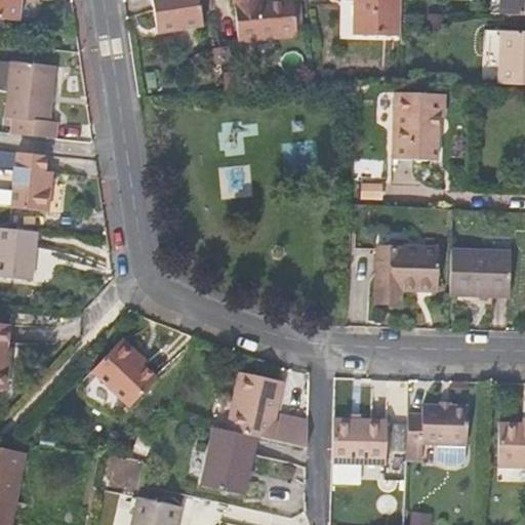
[(0,0),(0,16),(15,18),(17,0),(0,0)]
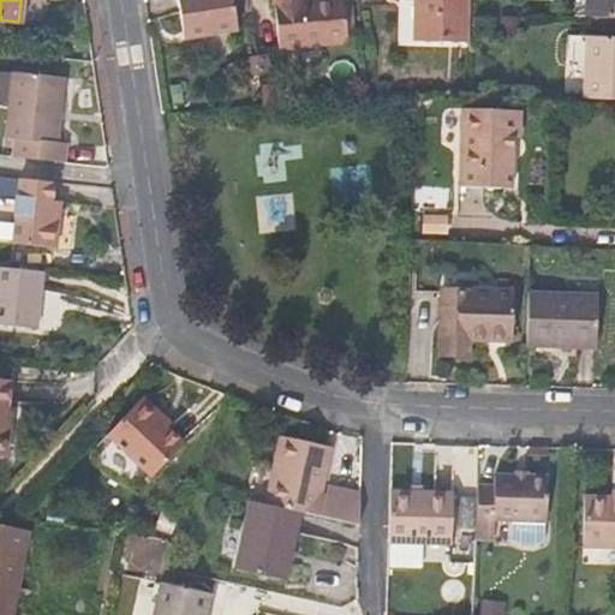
[(177,0),(183,35),(209,30),(210,37),(237,34),(231,0),(177,0)]
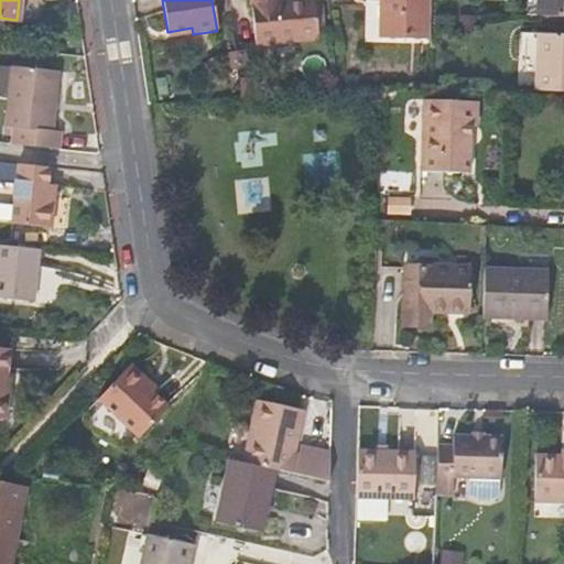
[(251,0),(255,46),(315,43),(313,1),(279,2),(279,0),(251,0)]
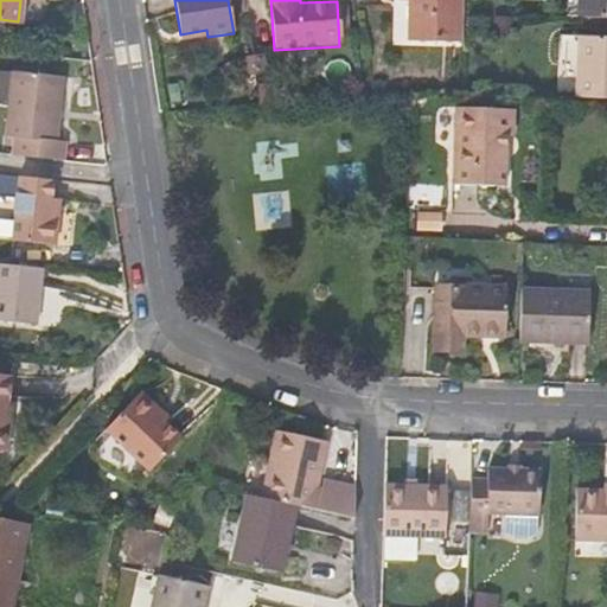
[(414,44),(464,46),(466,14),(466,12),(466,0),(401,0),(402,2),(414,4),(414,44)]
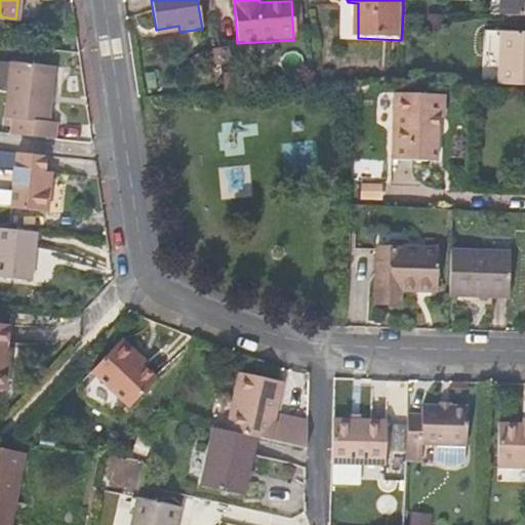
[(524,0),(501,0),(500,14),(524,15),(524,0)]
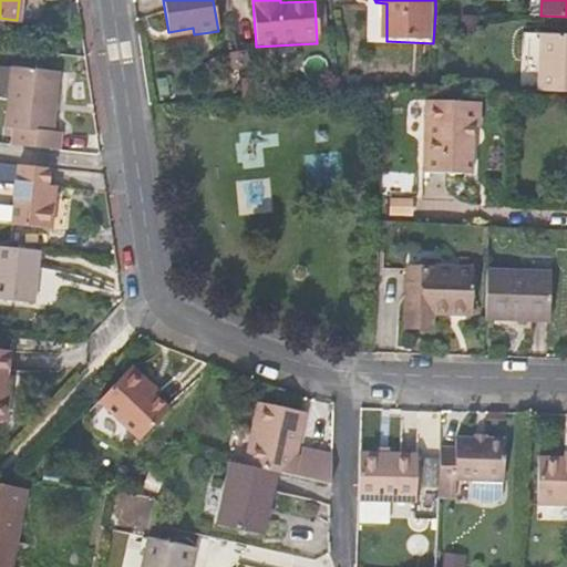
[(465,17),(464,29),(480,30),(481,18),(465,17)]
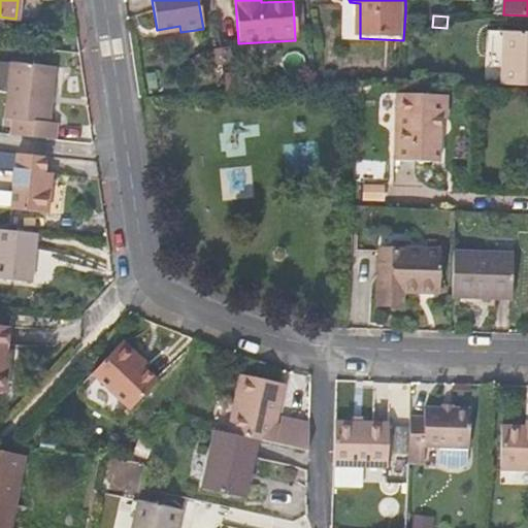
[(158,35),(180,32),(179,26),(157,30),(158,35)]
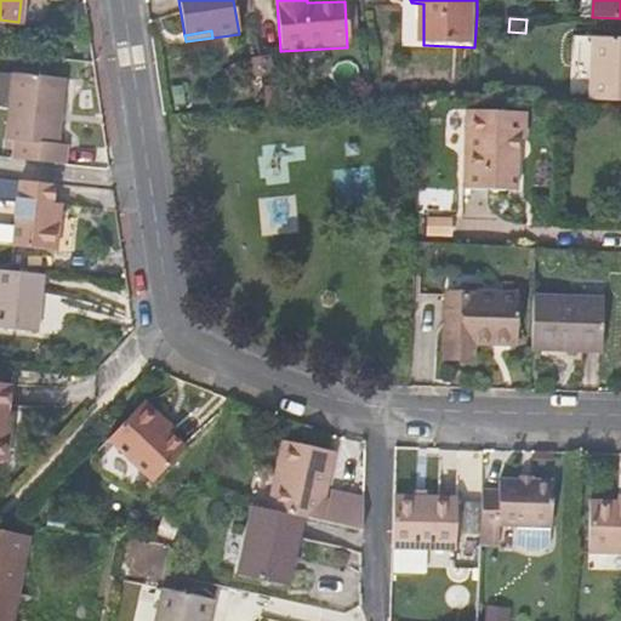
[(593,38),(591,81),(591,101),(620,102),(620,38),(593,36),(593,38)]
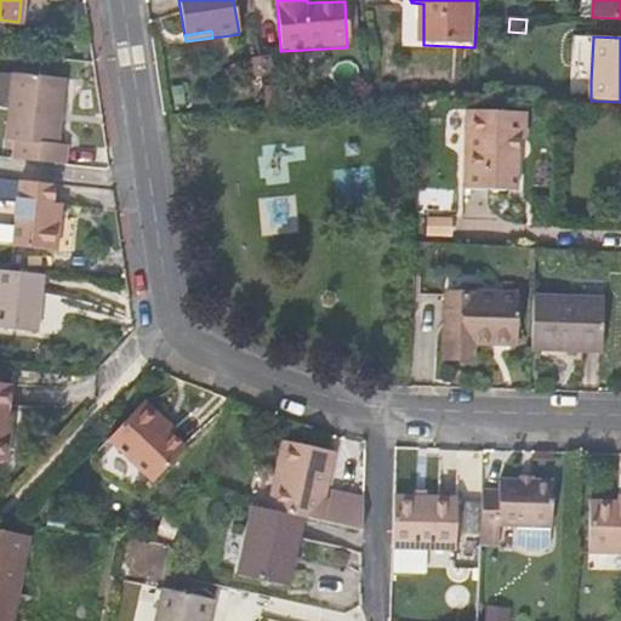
[(577,80),(591,81),(593,38),(580,38),(577,80)]
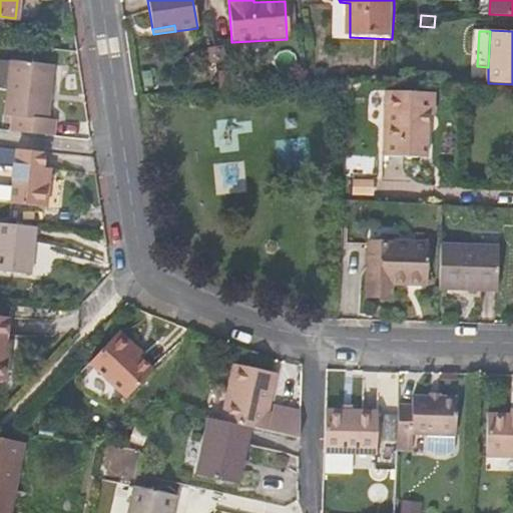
[(53,65),(29,62),(13,60),(10,60),(0,59),(0,87),(7,89),(4,114),(13,115),(11,132),(54,136),(56,121),(47,120),(53,65)]
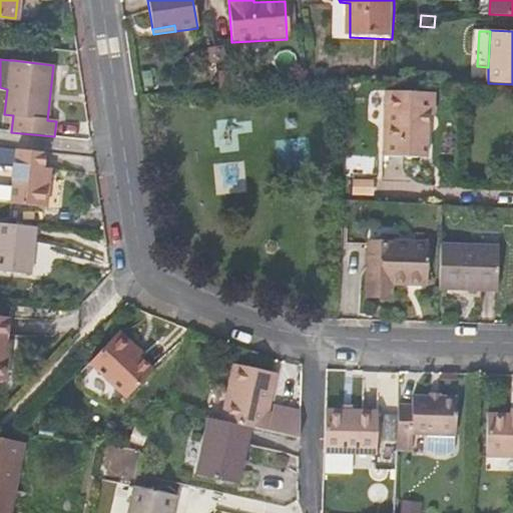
[(150,71),(141,73),(143,89),(153,87),(150,71)]
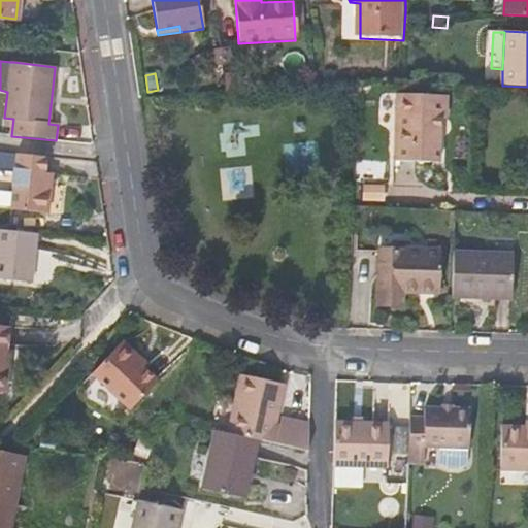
[(446,118),(450,118),(452,97),(400,93),(398,114),(446,118)]
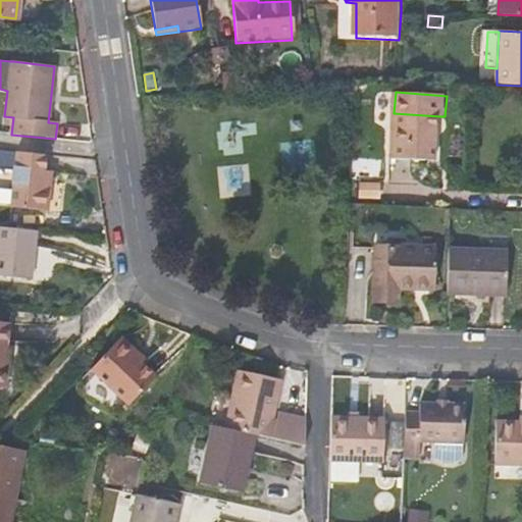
[(394,113),(392,156),(437,159),(440,116),(394,113)]
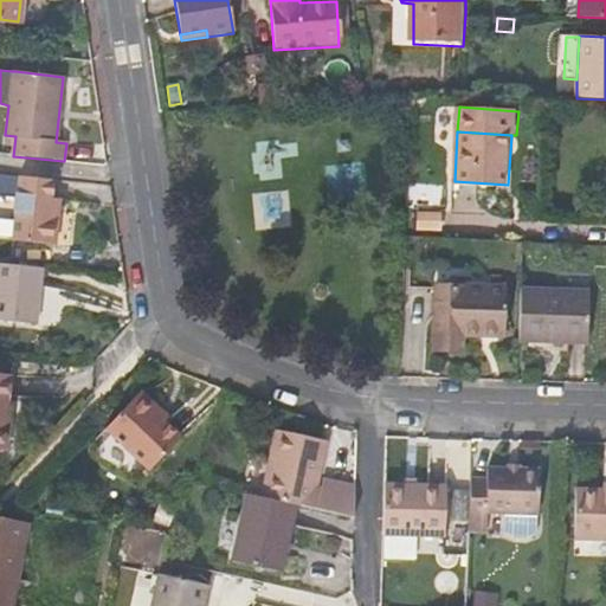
[(50,181),(17,178),(11,243),(53,247),(56,213),(47,211),(50,181)]
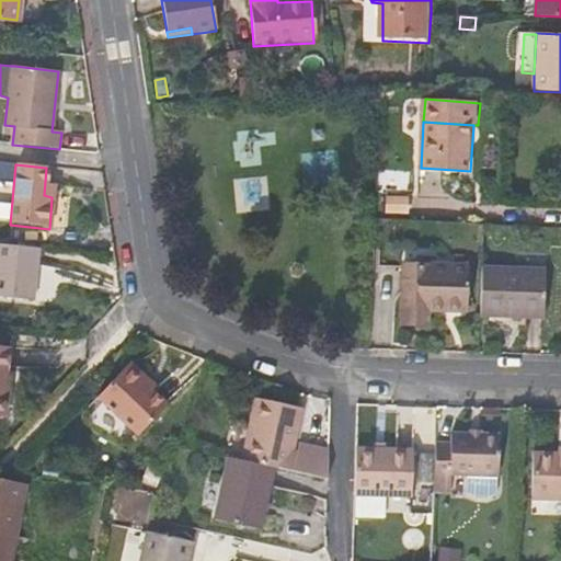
[(37,248),(0,243),(0,296),(31,299),(37,248)]
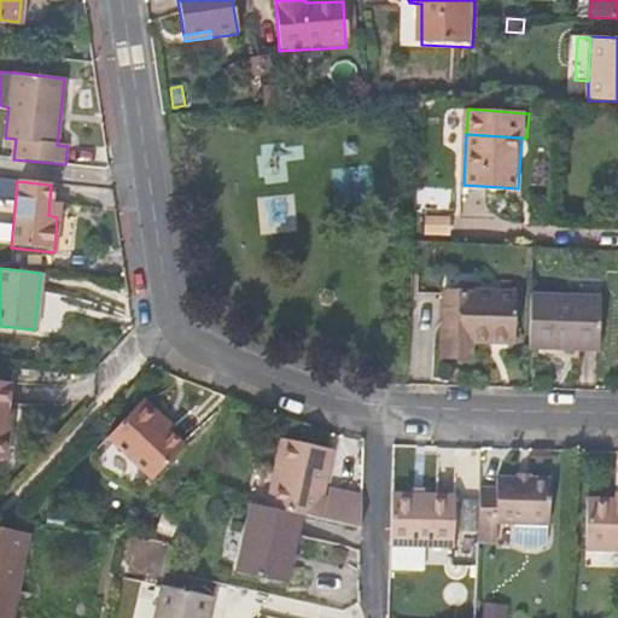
[(444,291),(443,355),(471,355),(471,342),(516,342),(517,292),(444,291)]
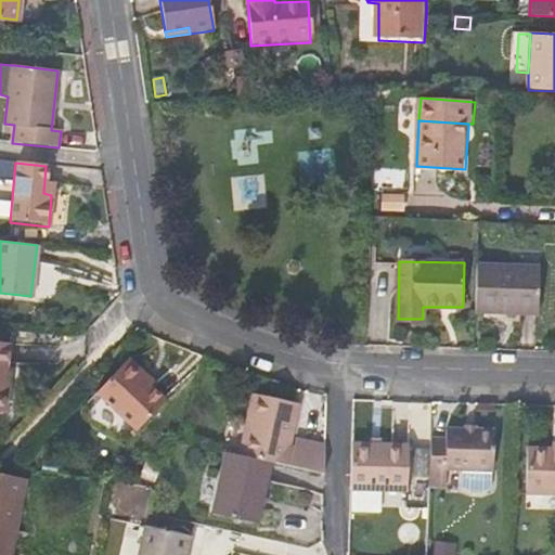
[(510,313),(519,314),(540,314),(540,265),(478,263),(477,313),(510,313)]
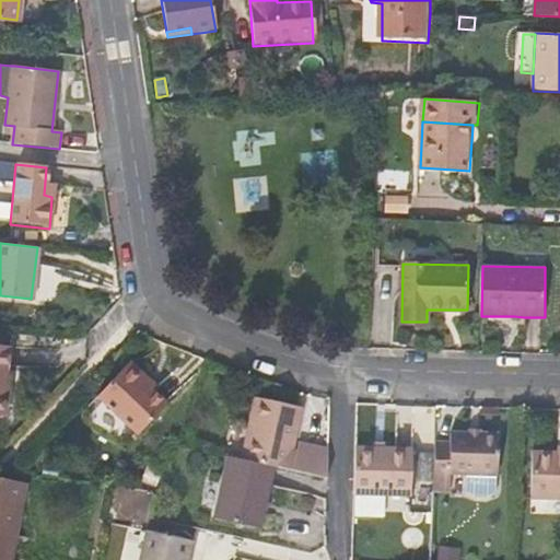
[(132,364),(100,397),(137,434),(167,405),(142,381),(146,376),(132,364)]
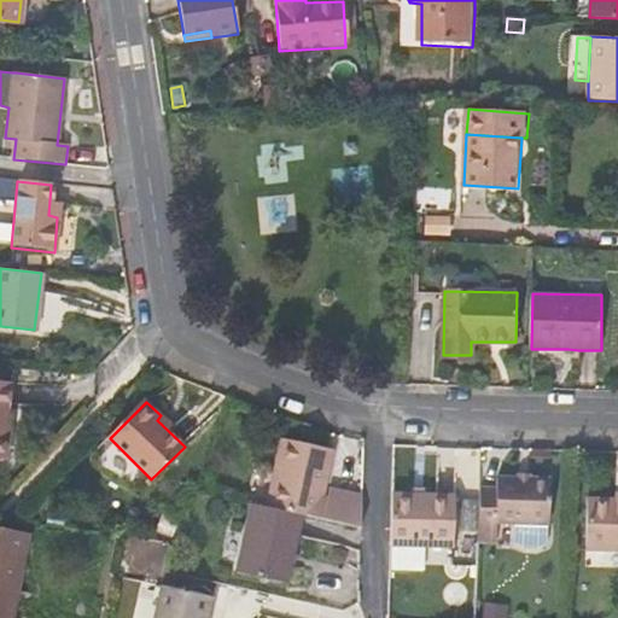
[(334,454),(312,449),(283,443),(277,474),(268,511),(302,518),(325,523),(360,530),(366,502),(331,495),(330,502),(325,501),(334,454)]
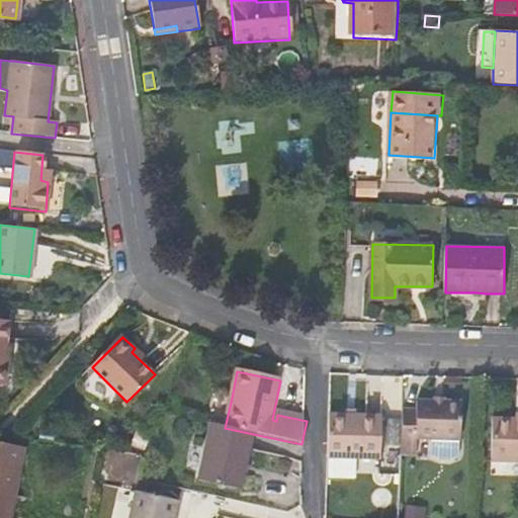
[(232,398),(220,396),(213,425),(225,428),(232,398)]
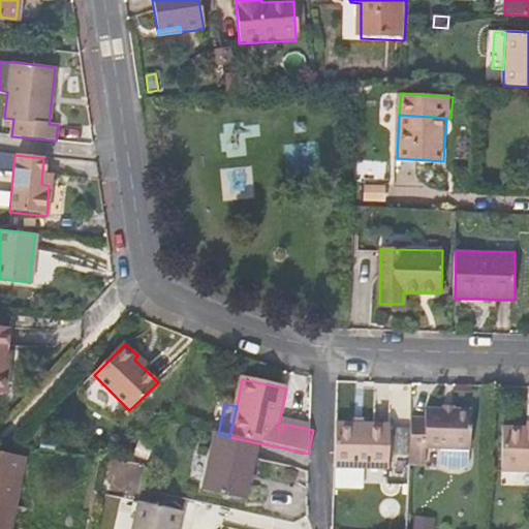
[(430,421),(414,421),(413,466),(431,467),(431,450),(444,450),(444,465),(449,471),(458,473),(462,472),(465,471),(470,465),(471,450),(472,450),(473,411),(459,411),(448,411),(431,410),(430,421)]
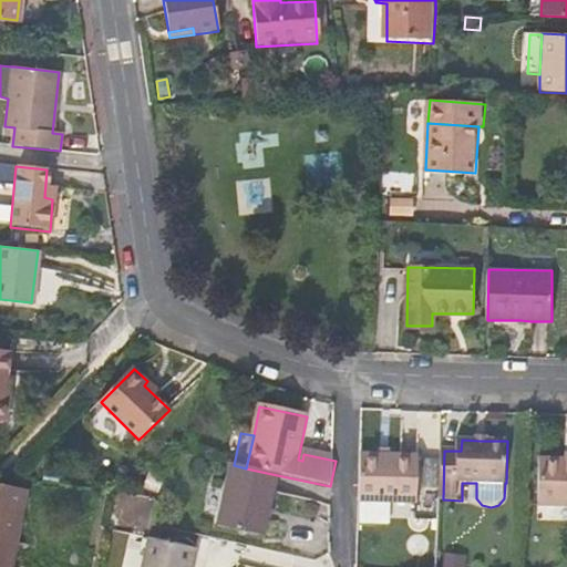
[(361,453),(360,501),(359,522),(388,524),(388,503),(418,504),(419,456),(361,453)]
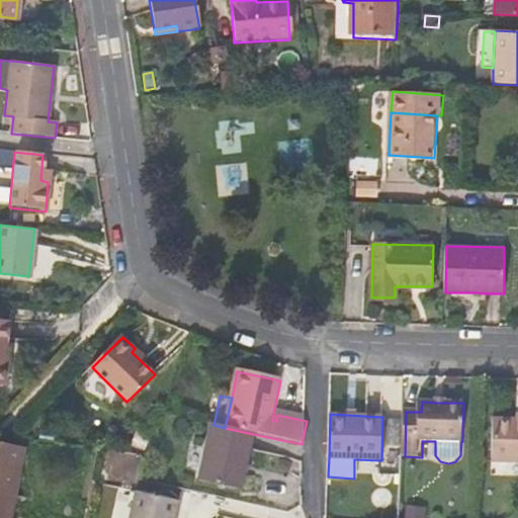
[(517,421),(497,421),(497,460),(517,460),(517,421)]
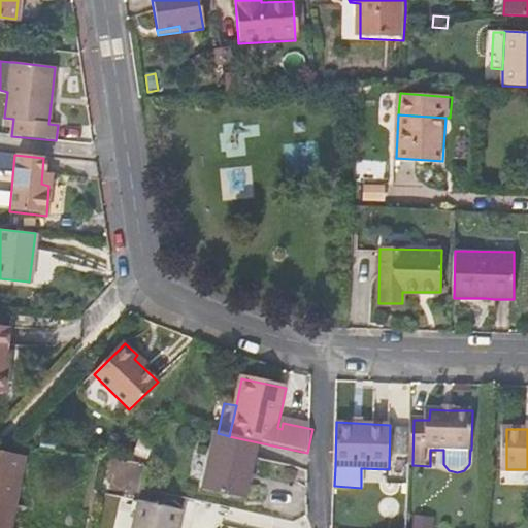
[(218,433),(209,472),(205,491),(246,500),(251,477),(258,442),(229,436),(218,433)]
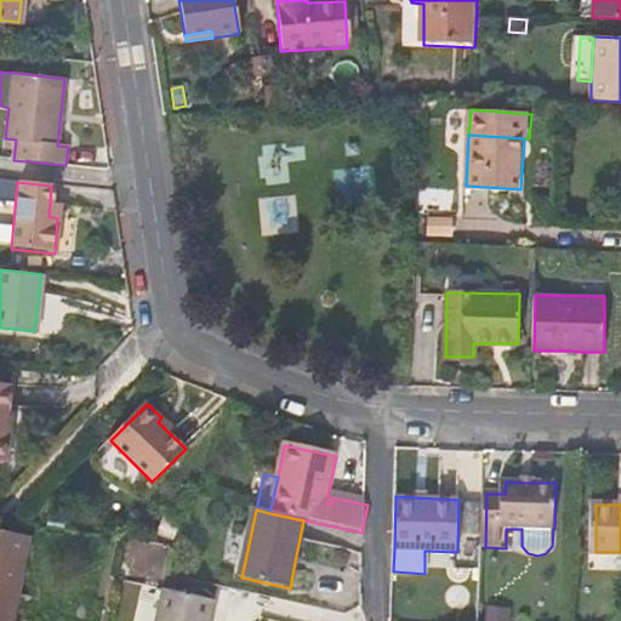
[(180,524),(163,518),(155,536),(172,542),(180,524)]
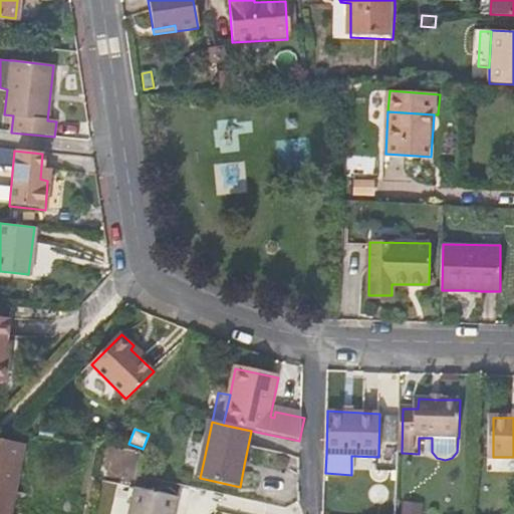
[(0,440),(0,513),(6,513),(22,445),(0,440)]
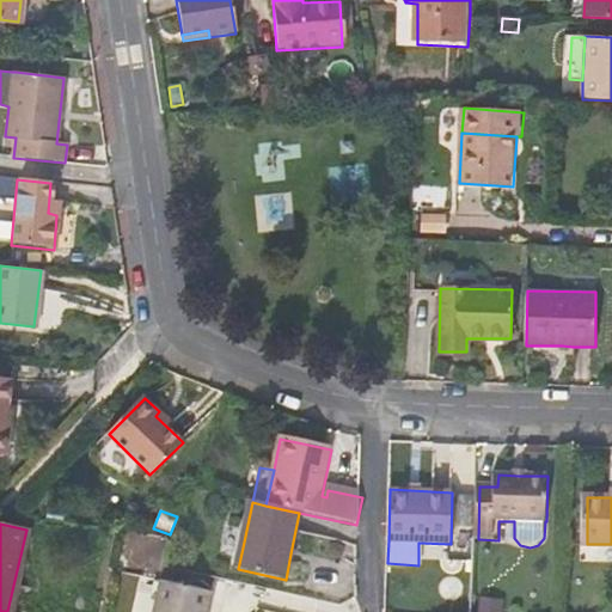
[(163,581),(157,611),(208,611),(213,593),(163,581)]
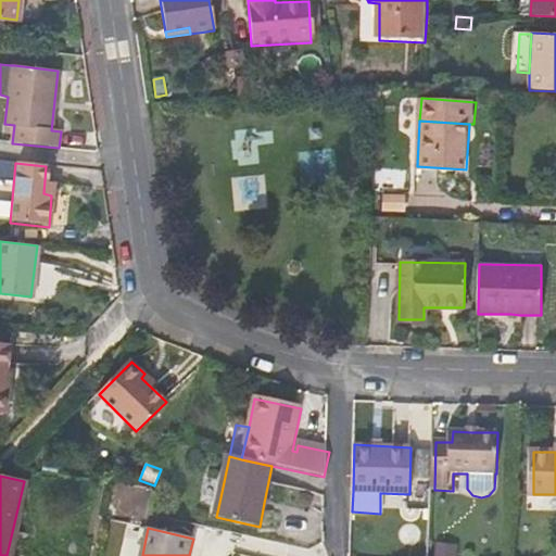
[(456,555),(457,546),(437,543),(433,555),(456,555)]
